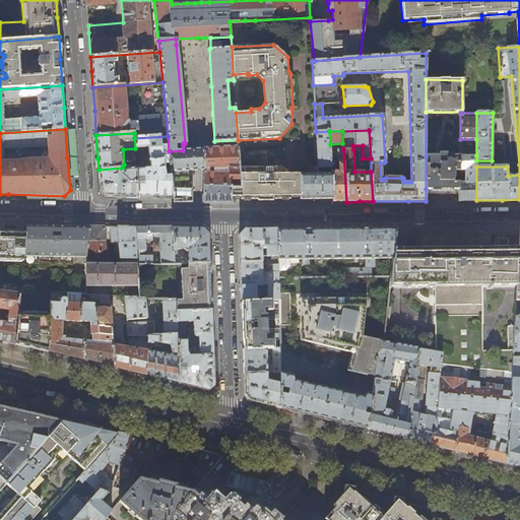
[(169,151),(168,136),(134,138),(135,148),(147,147),(148,152),(146,152),(146,155),(148,155),(149,168),(136,169),(138,197),(142,197),(174,198),(169,151)]
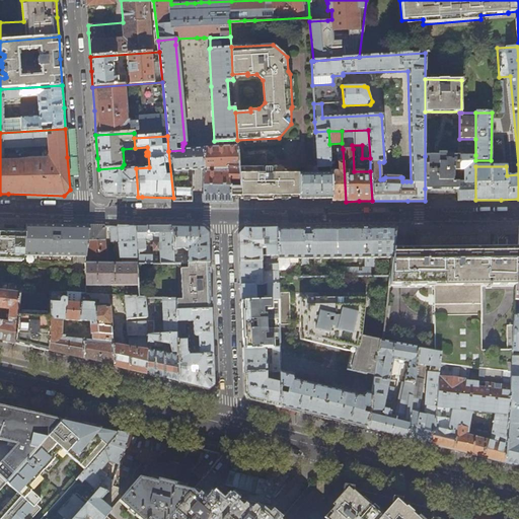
[(193,149),(182,150),(168,151),(173,198),(173,203),(193,203),(193,188),(189,188),(188,171),(195,170),(199,170),(203,169),(203,176),(203,203),(231,203),(230,196),(230,188),(240,188),(237,145),(215,147),(202,148),(198,148),(193,149)]
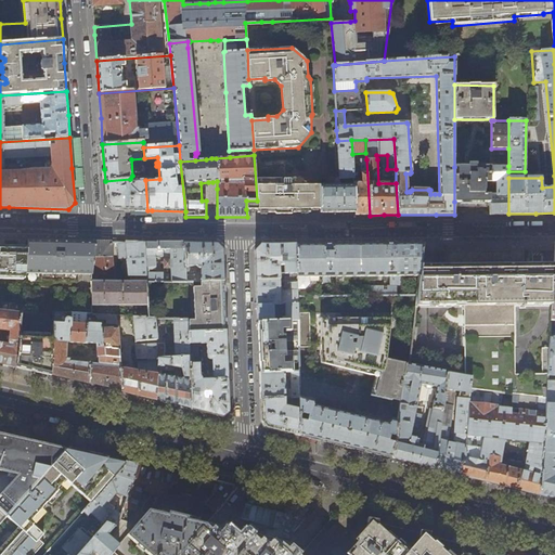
[(360,170),(353,170),(353,185),(356,213),(356,216),(366,216),(370,216),(366,159),(360,159),(360,170)]
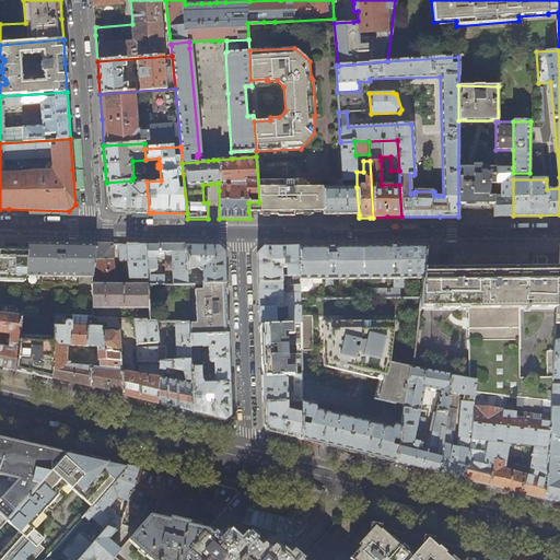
[(496,167),(458,168),(458,203),(474,203),(496,203),(496,196),(488,196),(489,186),(496,185),(496,184),(496,167)]
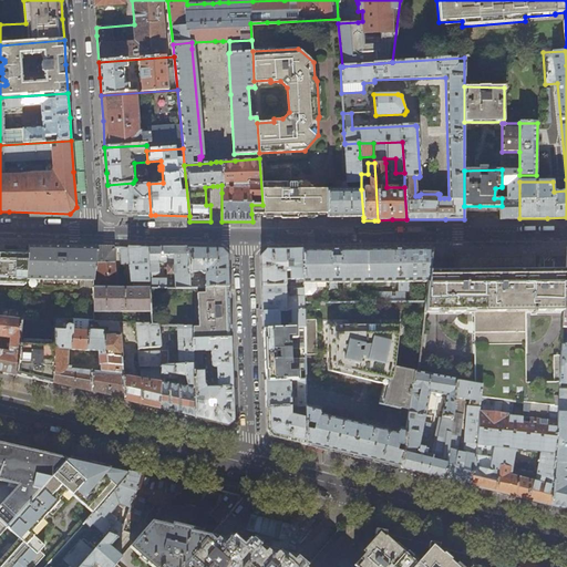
[(519,169),(502,169),(502,186),(507,186),(507,198),(502,198),(502,206),(501,219),(509,218),(519,218),(519,182),(519,175),(519,169)]
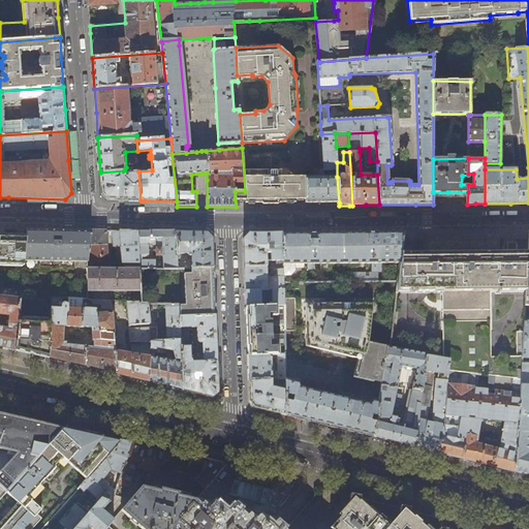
[(124,170),(100,173),(101,195),(107,200),(122,200),(141,200),(138,172),(128,173),(125,177),(122,176),(124,172),(124,170)]
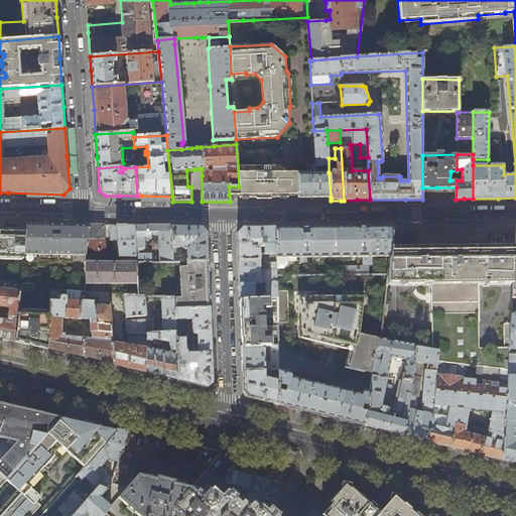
[(298,198),(295,172),(286,172),(280,166),(238,166),(239,186),(229,186),(229,195),(239,195),(239,198),(292,198),(298,198)]
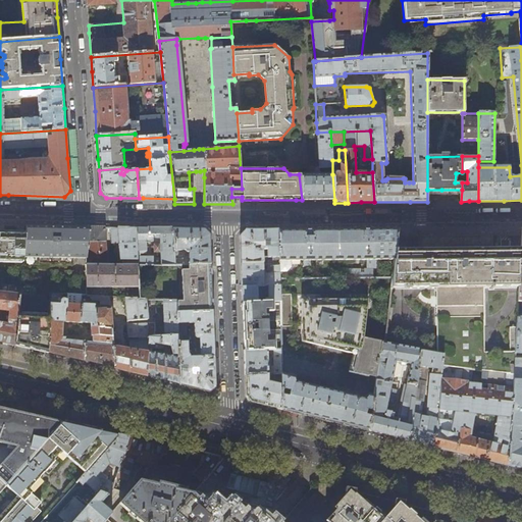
[(334,200),(332,174),(299,174),(302,200),(321,200),(334,200)]
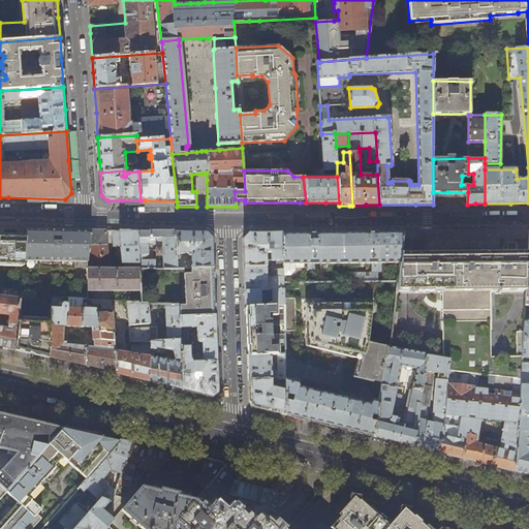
[(27,229),(27,237),(24,259),(88,261),(90,230),(75,230),(42,229),(27,229)]
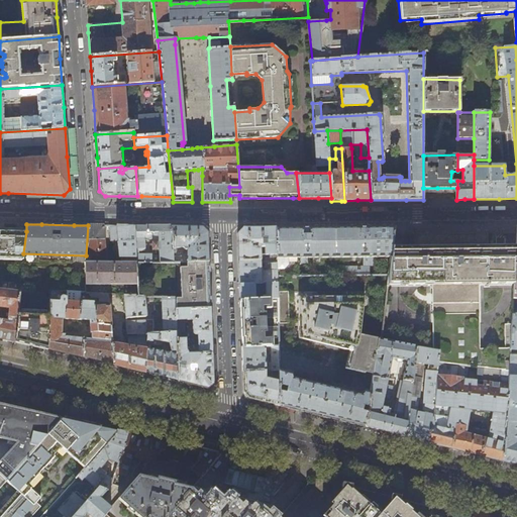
[(95,225),(88,225),(86,255),(86,260),(106,260),(105,251),(104,234),(103,225),(95,225)]
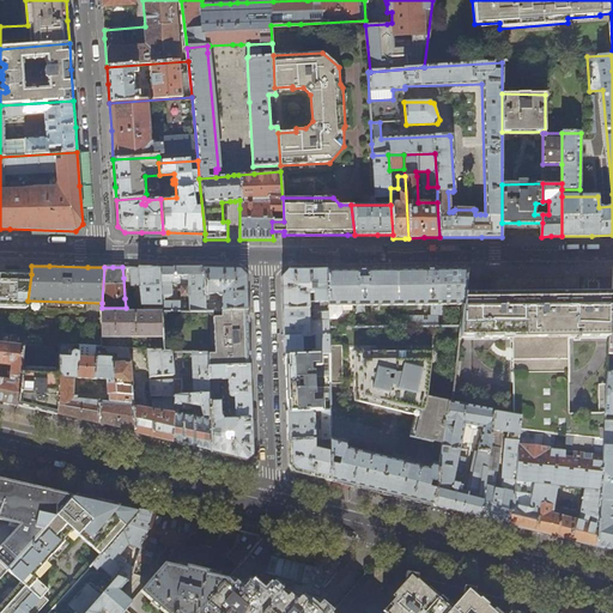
[(161,296),(159,268),(151,268),(128,267),(129,278),(129,286),(139,285),(140,305),(162,305),(162,302),(161,296)]
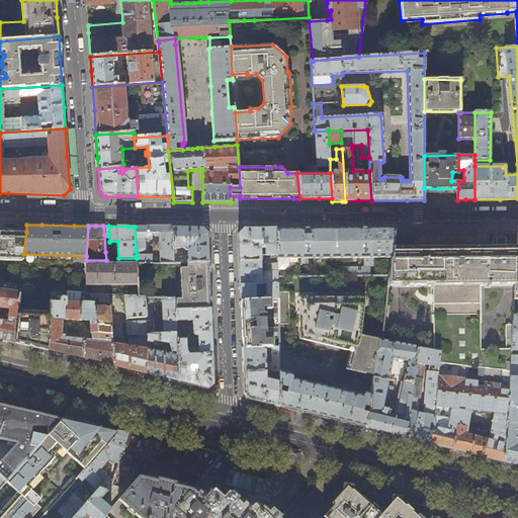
[(147,227),(135,227),(136,250),(145,250),(145,240),(153,240),(154,250),(159,250),(160,257),(152,256),(152,255),(137,255),(137,258),(137,263),(173,263),(172,228),(171,226),(151,226),(147,226),(147,227)]
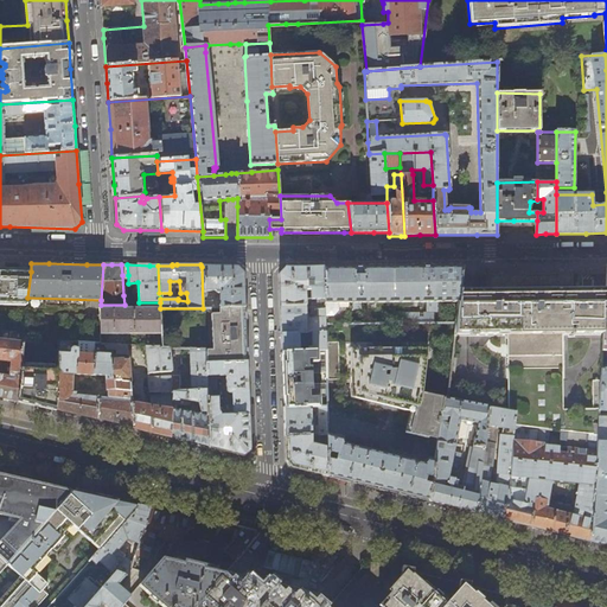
[(246,307),(244,286),(244,273),(237,267),(219,267),(202,267),(203,308),(210,308),(217,308),(216,305),(219,305),(219,308),(246,307)]
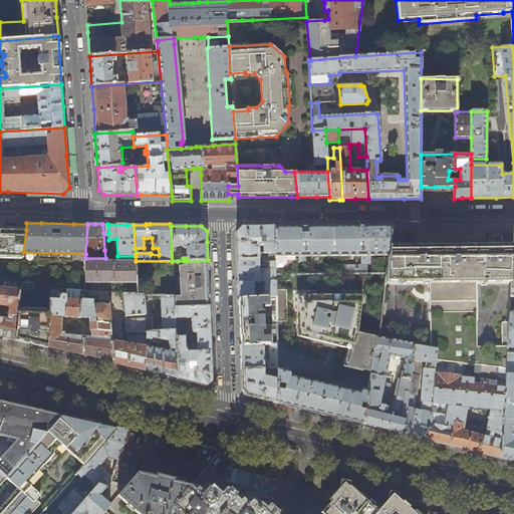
[(297,227),(275,227),(276,276),(294,275),(293,257),(332,257),(332,226),(297,227)]
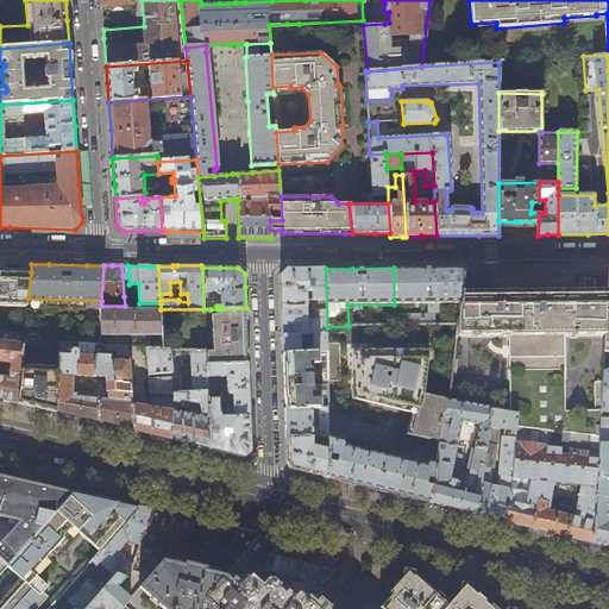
[(434,268),(394,268),(394,305),(459,303),(460,292),(463,277),(464,268),(434,268)]
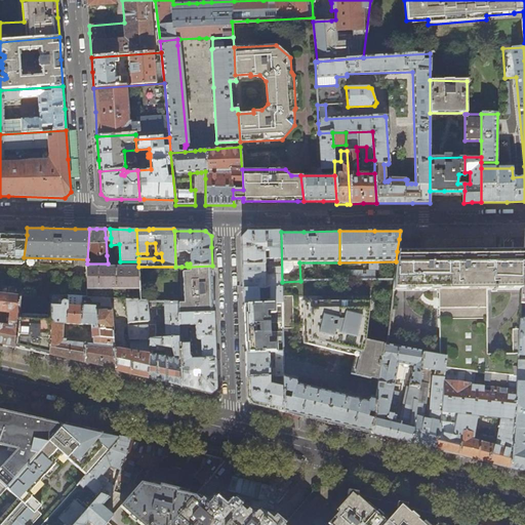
[(282,288),(282,282),(281,232),(259,232),(247,232),(241,238),(242,249),(243,273),(243,289),(282,288)]
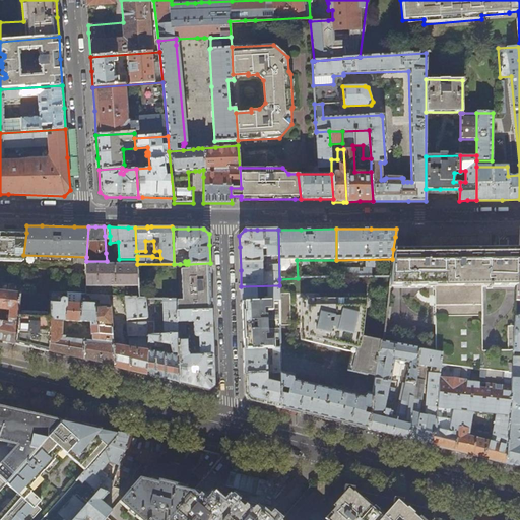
[(0,233),(0,232),(0,259),(23,260),(23,255),(26,233),(0,233)]
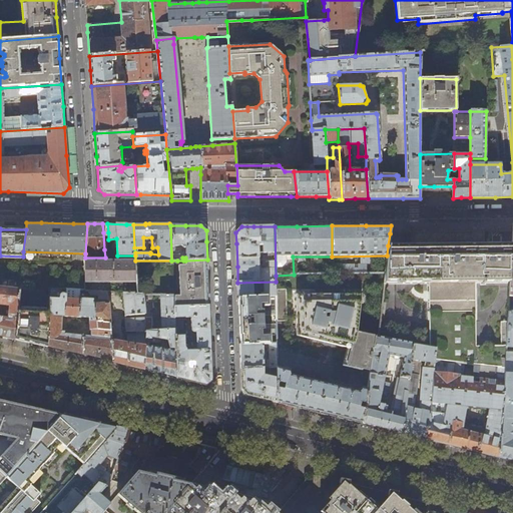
[(411,245),(388,245),(387,255),(385,274),(384,283),(429,283),(429,347),(435,348),(434,360),(464,363),(473,364),(504,368),(505,353),(506,347),(507,322),(501,322),(501,345),(476,346),(475,282),(482,282),(482,284),(484,284),(484,282),(510,282),(512,244),(484,244),(484,232),(476,232),(420,232),(414,232),(414,235),(411,235),(411,245)]
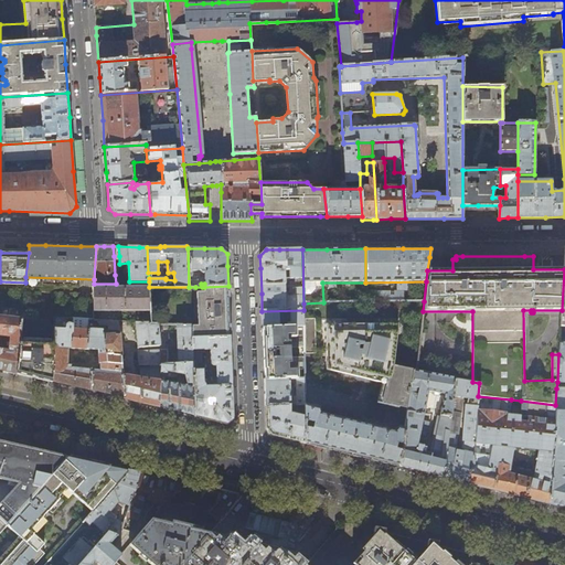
[(150,310),(149,287),(149,281),(129,281),(120,281),(121,287),(103,287),(94,287),(94,310),(150,310)]
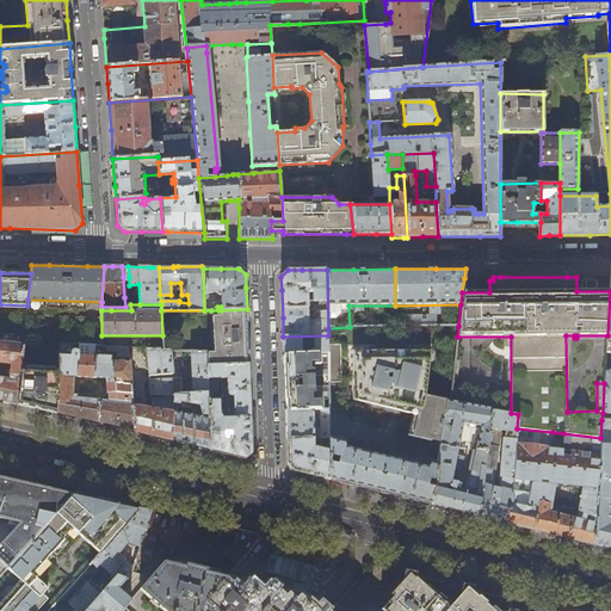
[(247,337),(247,309),(221,310),(218,310),(211,310),(213,352),(205,353),(207,366),(248,364),(247,337)]
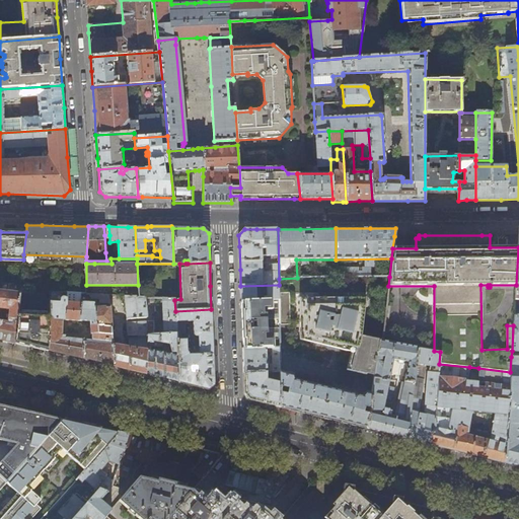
[(337,267),(337,278),(371,277),(371,270),(358,270),(358,266),(337,267)]
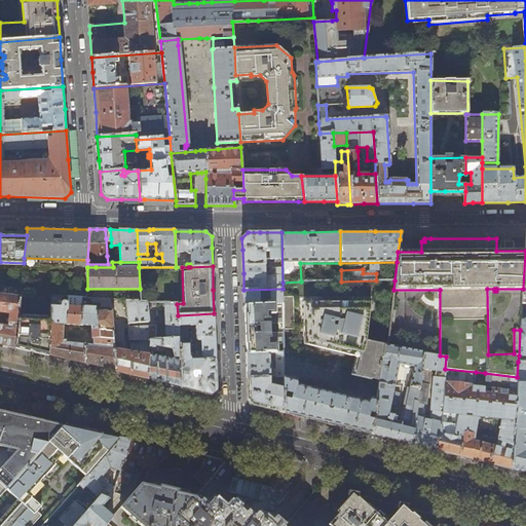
[(19,310),(21,288),(8,288),(7,296),(0,294),(0,343),(14,347),(19,310)]
